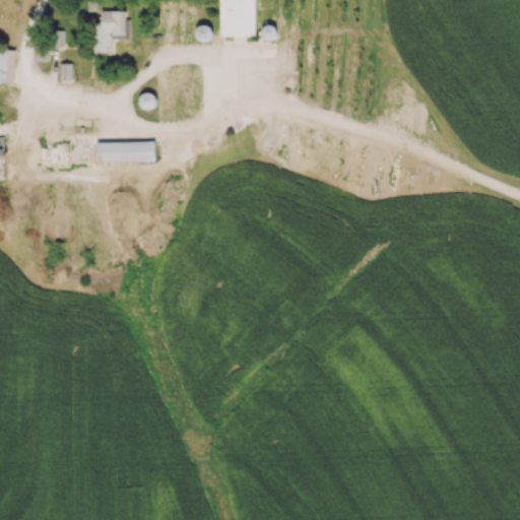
[(255,36),(255,0),(219,0),(219,36),(255,36)]
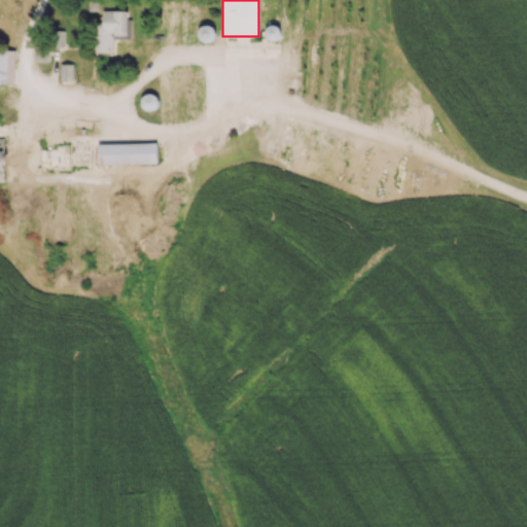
[(130,10),(103,10),(104,22),(95,22),(96,53),(113,53),(113,39),(131,38),(130,10)]
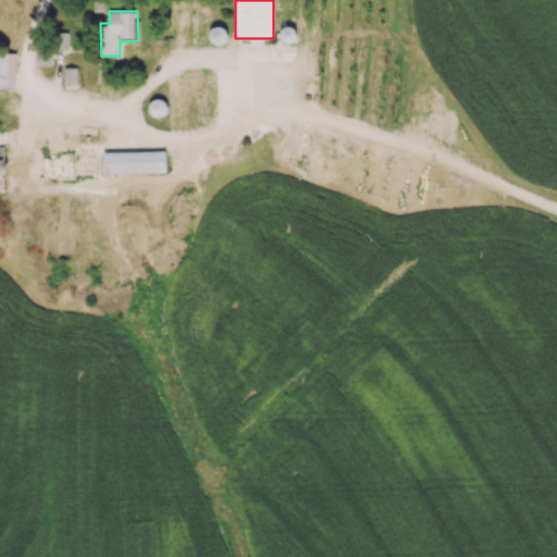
[(67,48),(67,32),(57,32),(57,48),(67,48)]
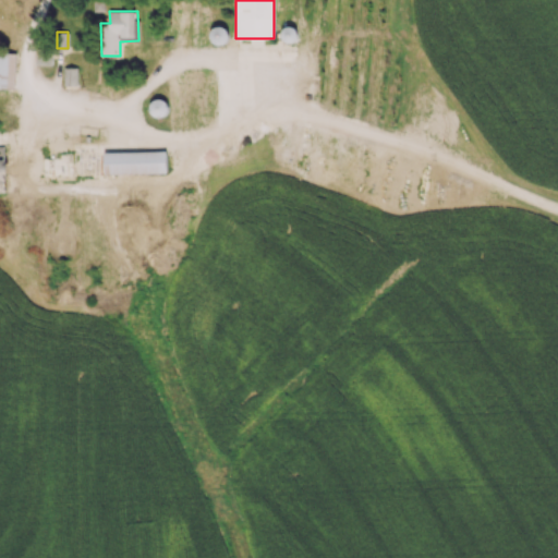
[(36,47),(36,64),(51,65),(51,48),(36,47)]
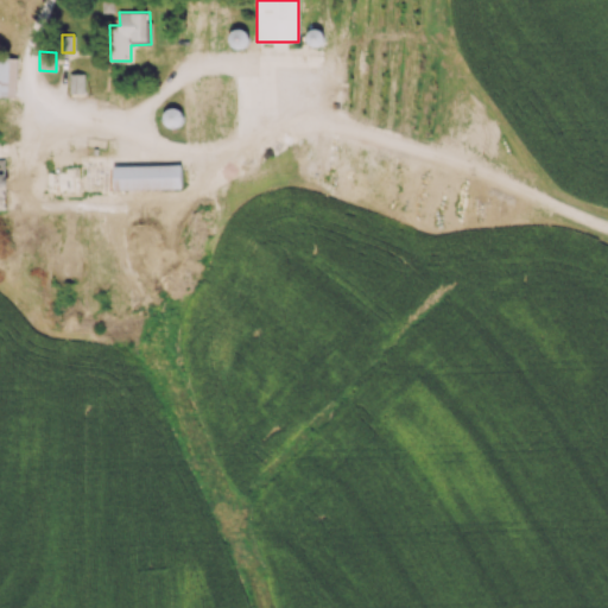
[(0,96),(16,97),(17,57),(0,56),(0,96)]
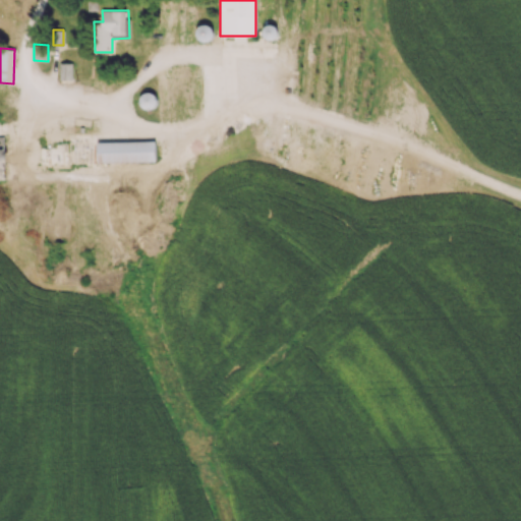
[(59,79),(72,79),(72,63),(60,63),(59,79)]
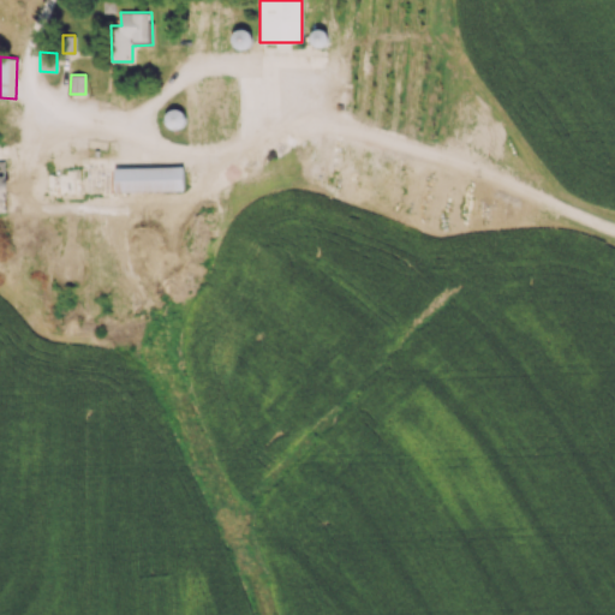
[(184,166),(115,167),(115,192),(184,190),(184,166)]
